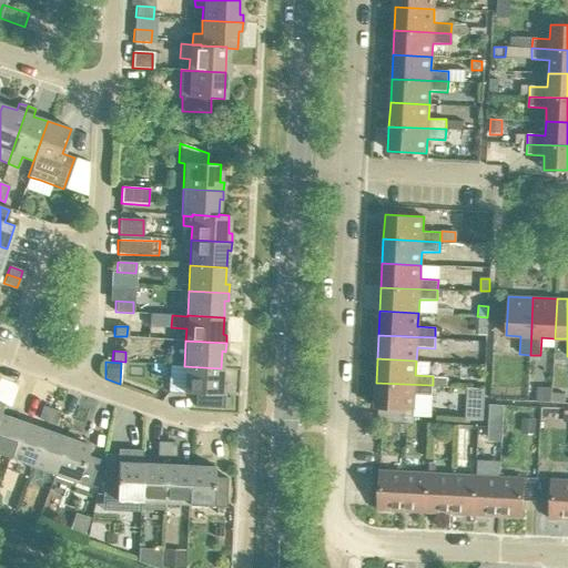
[(221,368),(184,366),(183,393),(195,394),(194,407),(223,408),(224,385),(220,385),(221,368)]
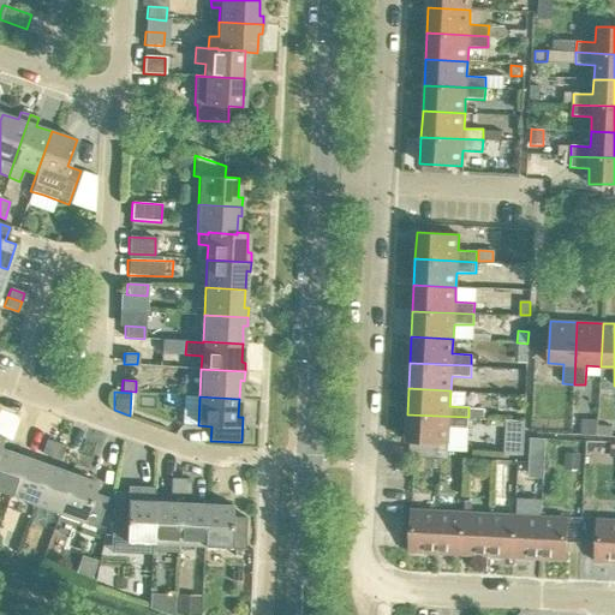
[(5,429),(3,437),(11,441),(19,418),(10,415),(5,428),(5,429)]
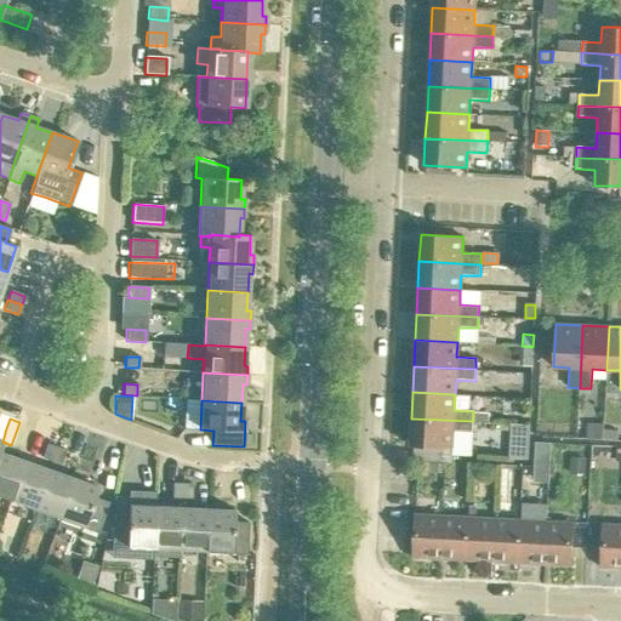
[(471,456),(472,433),(473,421),(411,419),(409,445),(453,448),(451,455),(471,456)]
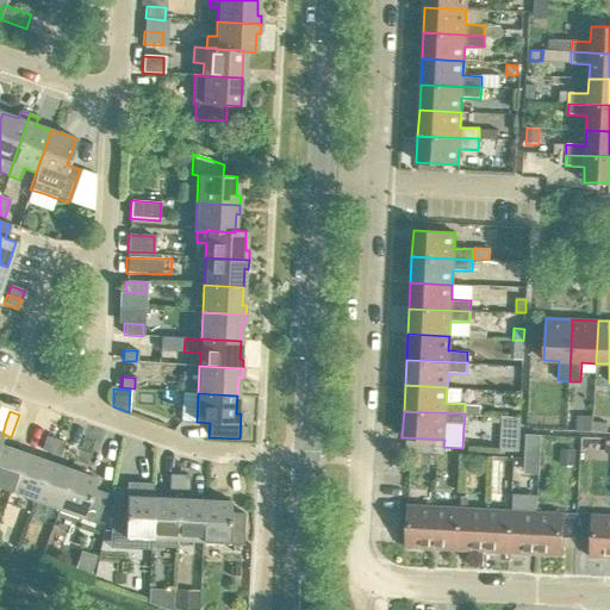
[(592,417),(577,416),(577,431),(592,431),(592,417)]
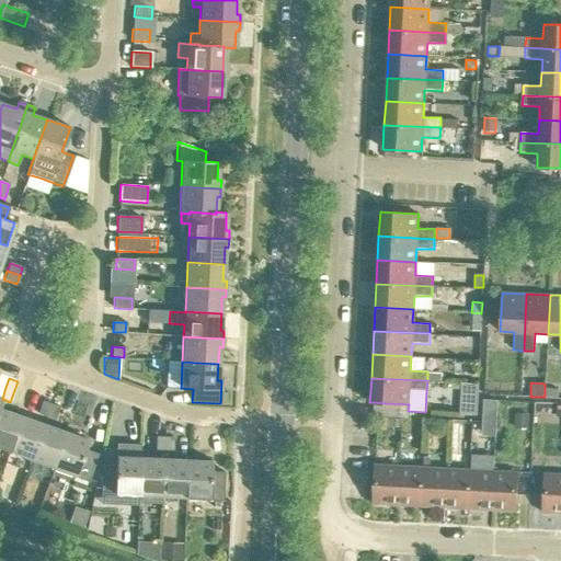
[(558,389),(545,388),(545,397),(558,398),(558,389)]
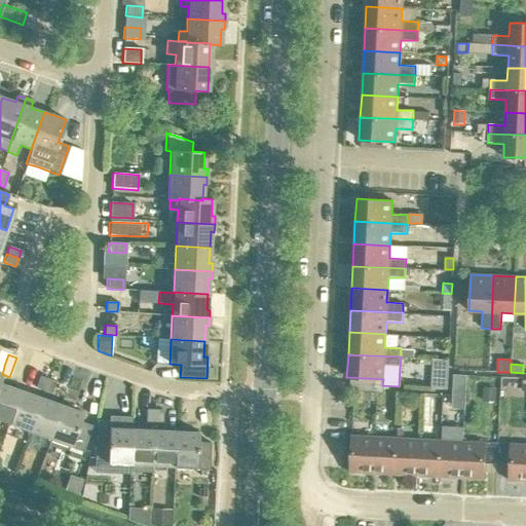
[(464,403),(466,375),(453,375),(452,402),(464,403)]
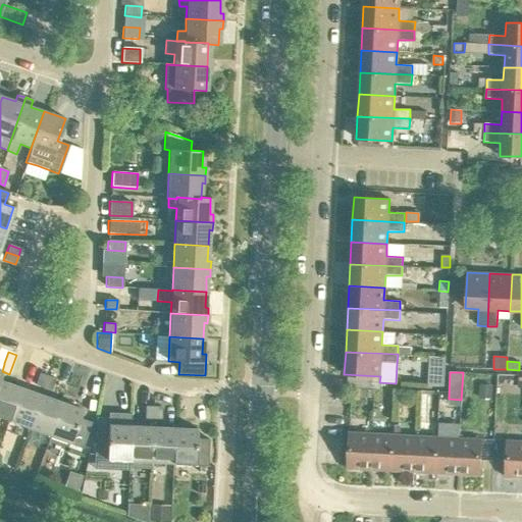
[(35,384),(44,387),(48,376),(39,373),(35,384)]
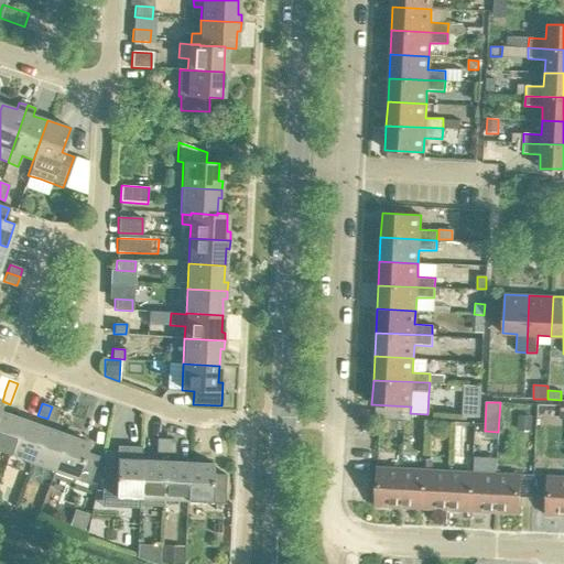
[(52,407),(47,419),(54,422),(58,409),(52,407)]
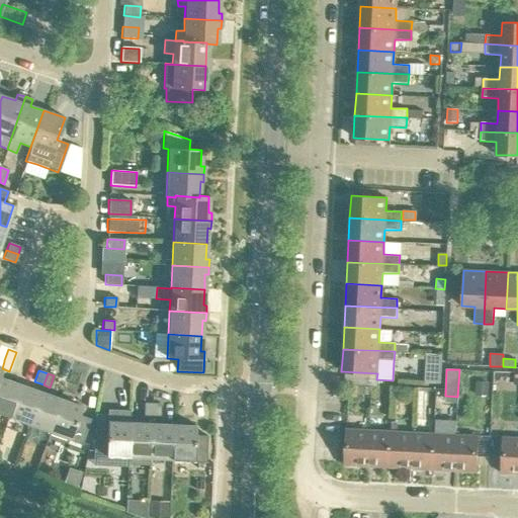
[(0,414),(7,417),(18,384),(0,377),(0,414)]
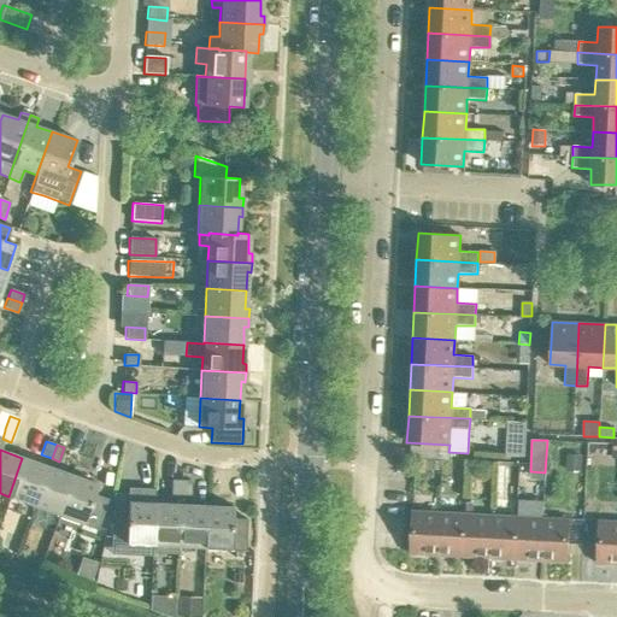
[(581,470),(582,456),(566,454),(565,470),(581,470)]
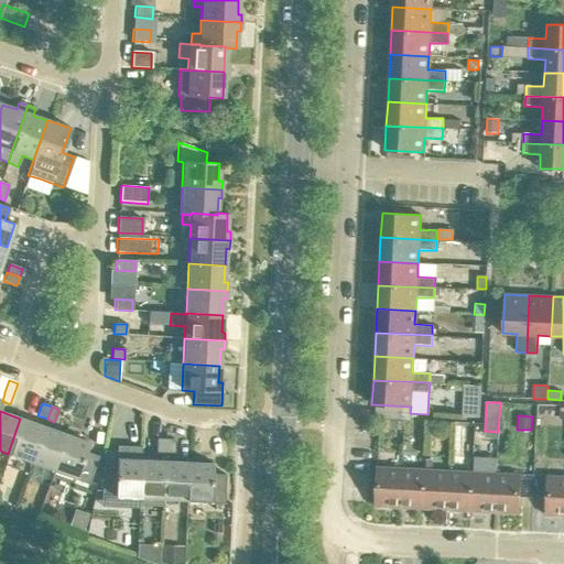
[(8,454),(30,463),(43,426),(20,419),(8,454)]
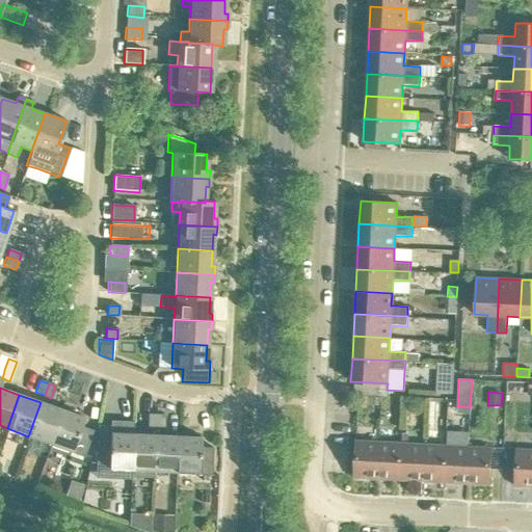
[(379,405),(379,397),(368,396),(368,404),(379,405)]
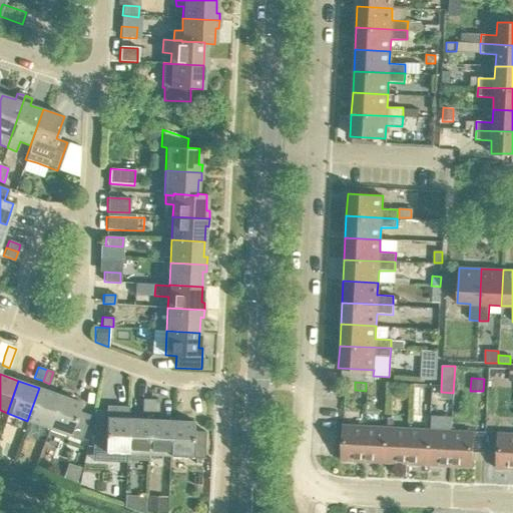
[(27,421),(48,428),(59,395),(39,388),(27,421)]
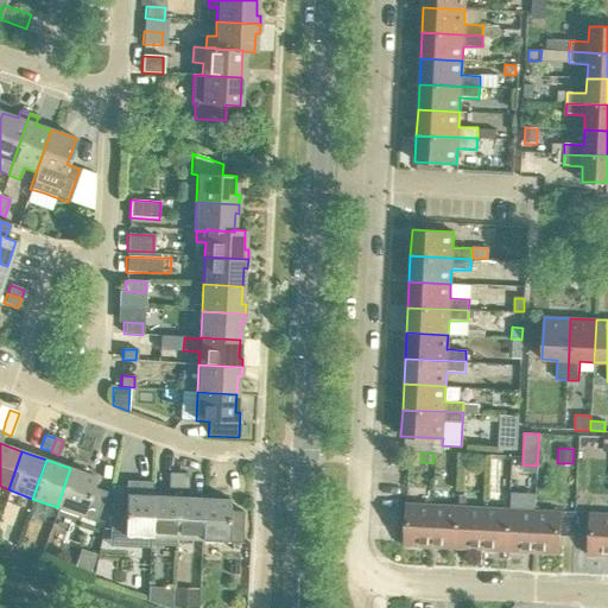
[(70,468),(57,507),(58,508),(58,510),(95,523),(106,493),(92,488),(95,477),(70,468)]
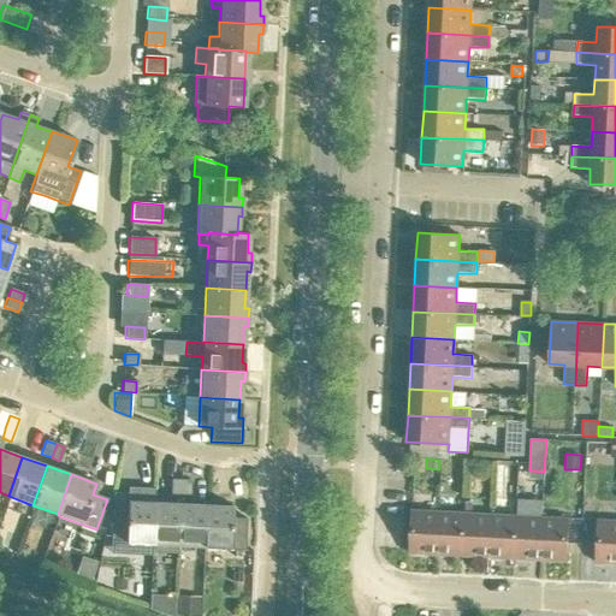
[(170,495),(179,495),(179,480),(170,479),(170,495)]
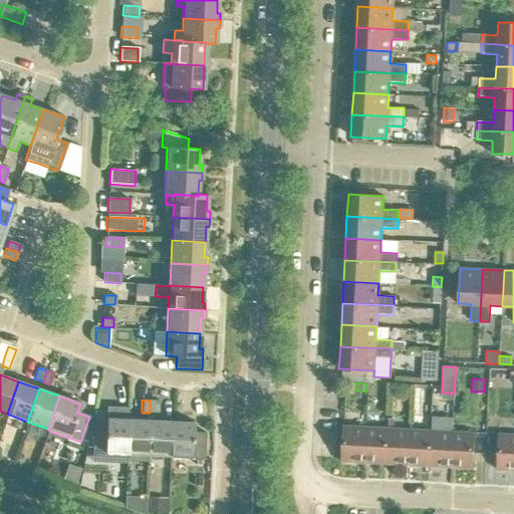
[(150,401),(150,413),(158,413),(159,401),(150,401)]
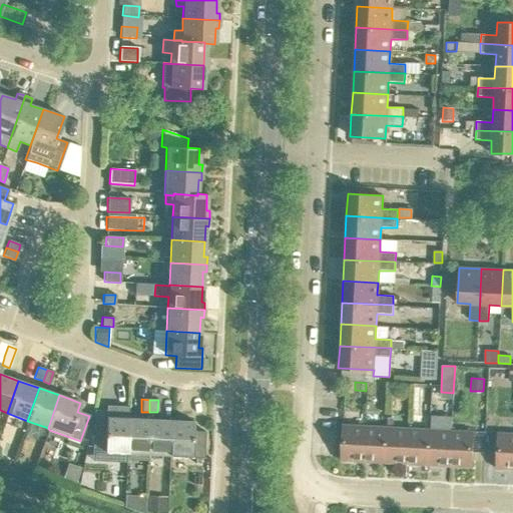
[(125,453),(127,419),(127,407),(105,406),(104,427),(92,426),(91,451),(109,452),(109,459),(123,460),(123,453),(125,453)]
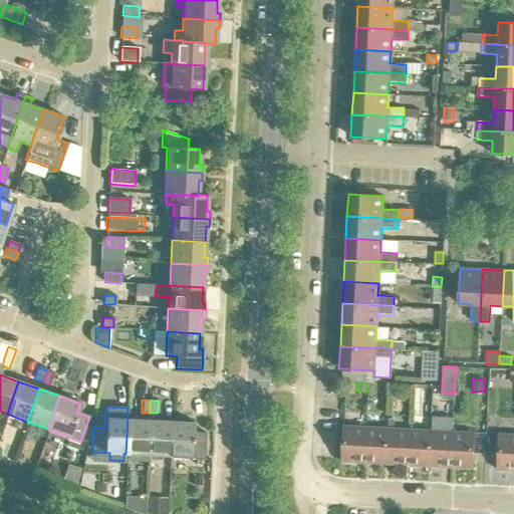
[(150,421),(127,420),(125,454),(125,460),(148,461),(148,455),(150,421)]
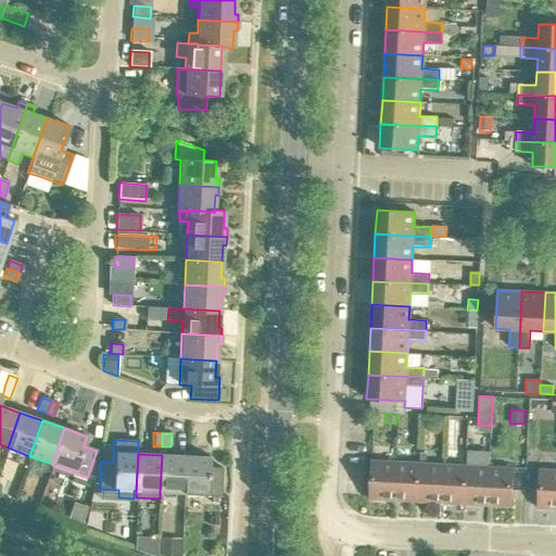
[(185,456),(162,455),(160,492),(182,493),(185,456)]
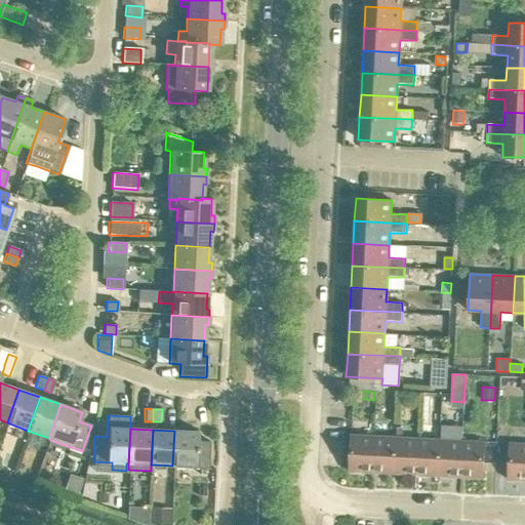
[(197,432),(174,431),(172,466),(174,466),(174,468),(208,470),(209,442),(197,441),(197,432)]
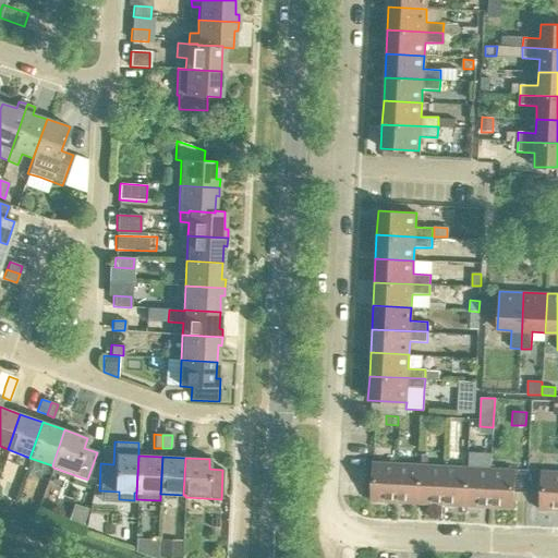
[(371,500),(395,502),(397,463),(372,462),(371,500)]
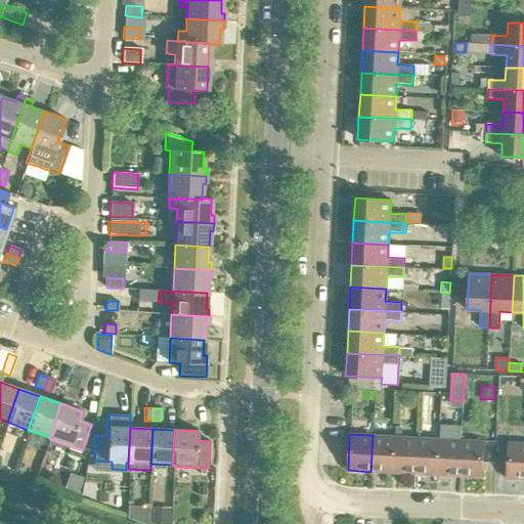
[(370,472),(392,473),(394,437),(373,435),(370,472)]
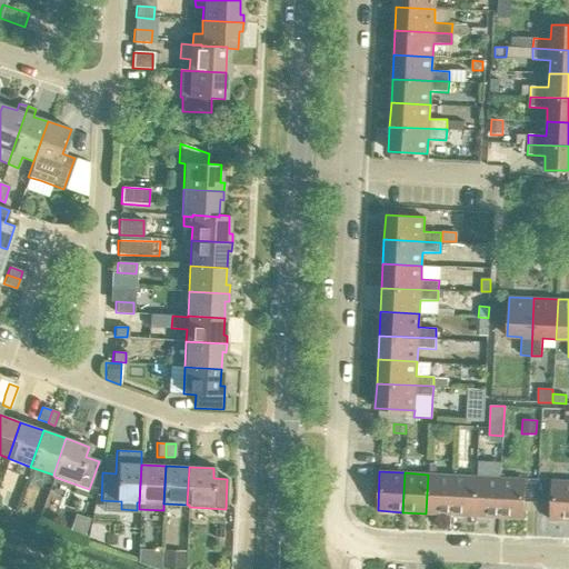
[(426,513),(450,515),(452,476),(428,475),(426,513)]
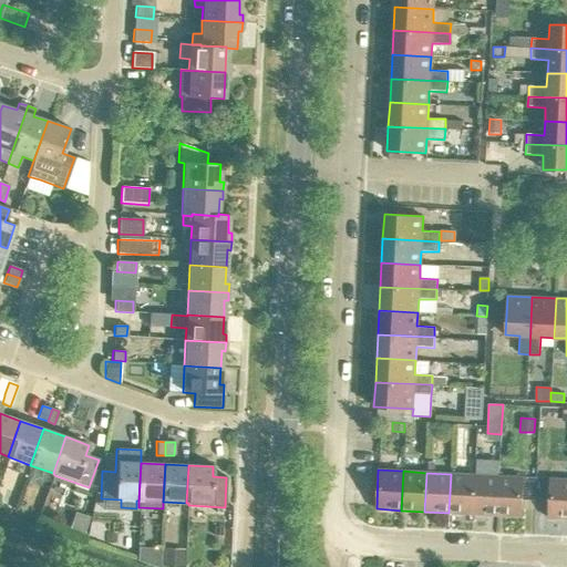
[(449,513),(473,514),(474,475),(451,474),(449,513)]
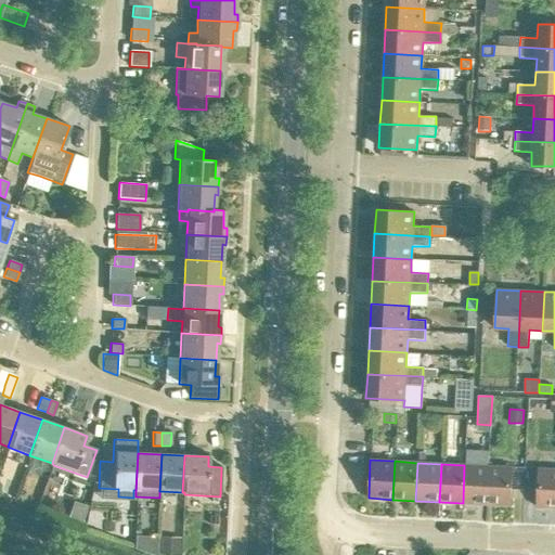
[(463,503),(486,504),(488,466),(464,465),(463,503)]
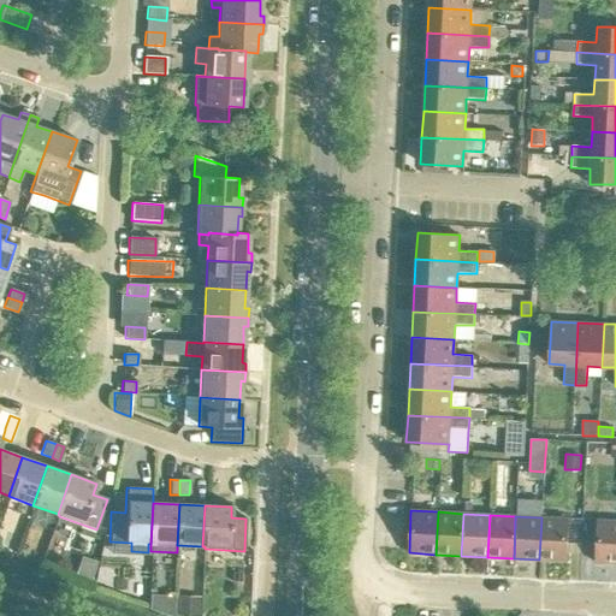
[(542,517),(539,560),(566,561),(567,543),(581,544),(582,520),(542,517)]
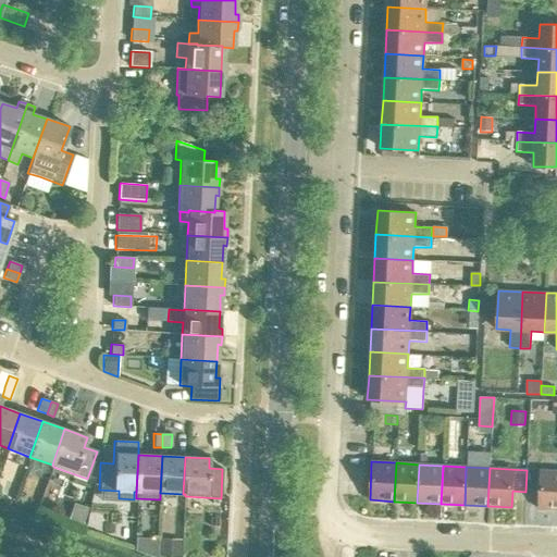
[(537,508),(556,509),(556,471),(540,470),(537,508)]
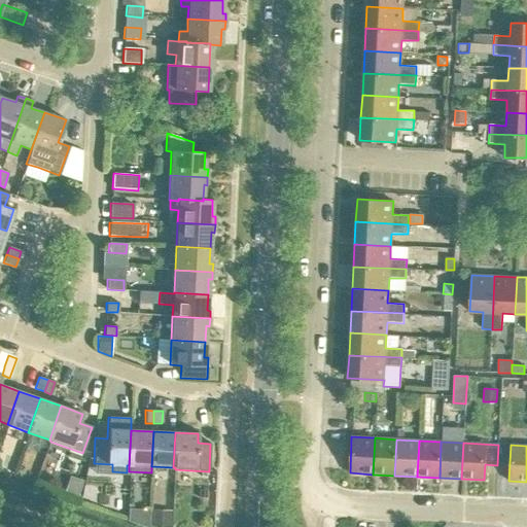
[(69,476),(64,491),(77,496),(82,481),(69,476)]
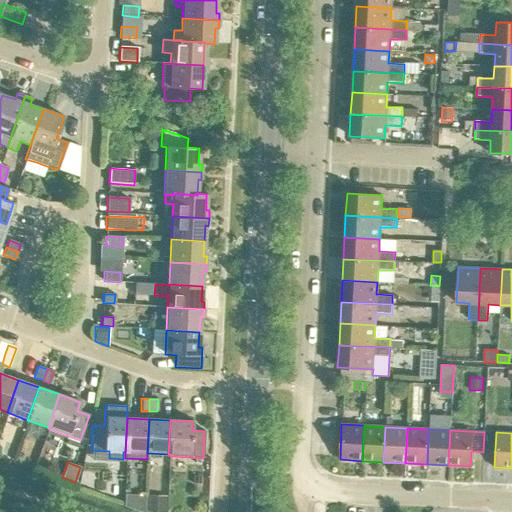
[(165,511),(166,496),(147,495),(146,511),(165,511)]
